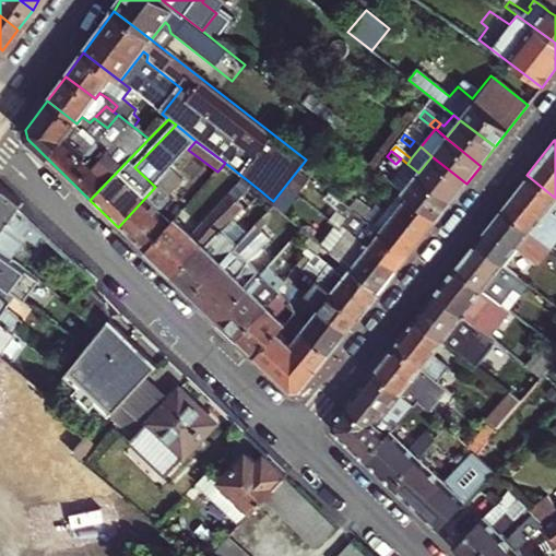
[(466,184),(432,156),(418,173),(452,200),(466,184)]
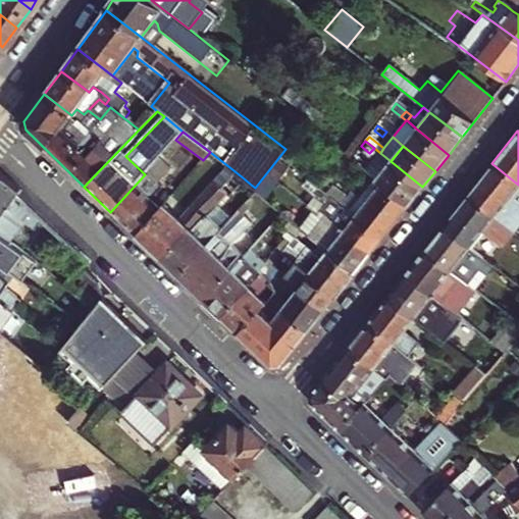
[(371,164),(357,152),(352,158),(367,170),(371,164)]
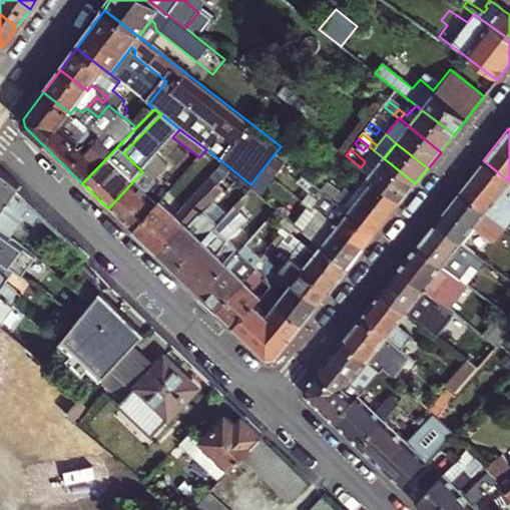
[(374,150),(365,161),(361,167),(371,175),(384,158),(374,150)]
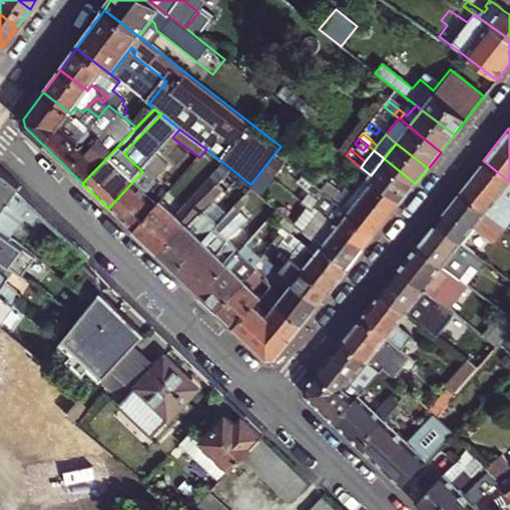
[(155,155),(144,168),(155,179),(167,166),(155,155)]
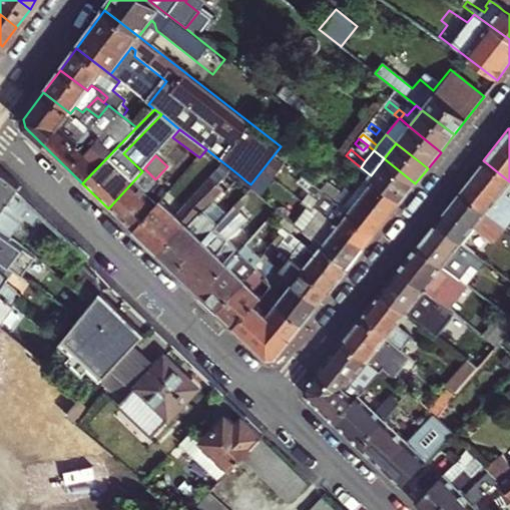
[(415,183),(384,158),(371,175),(402,200),(415,183)]
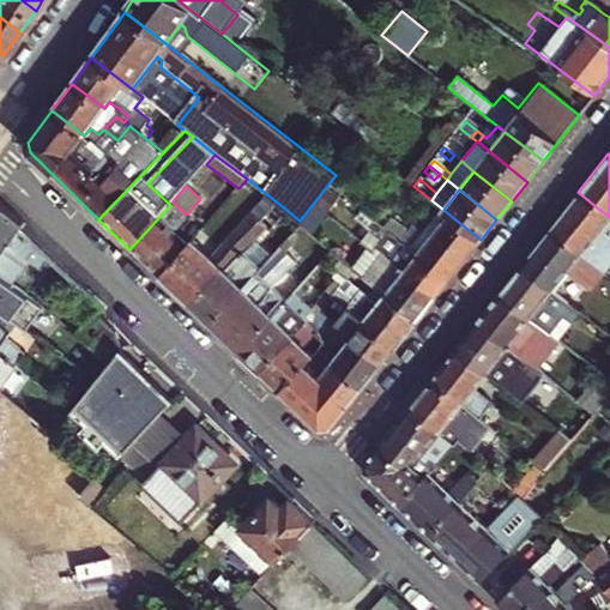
[(159,279),(187,305),(218,270),(222,272),(241,252),(253,239),(259,231),(253,227),(275,200),(264,192),(206,261),(189,247),(159,279)]
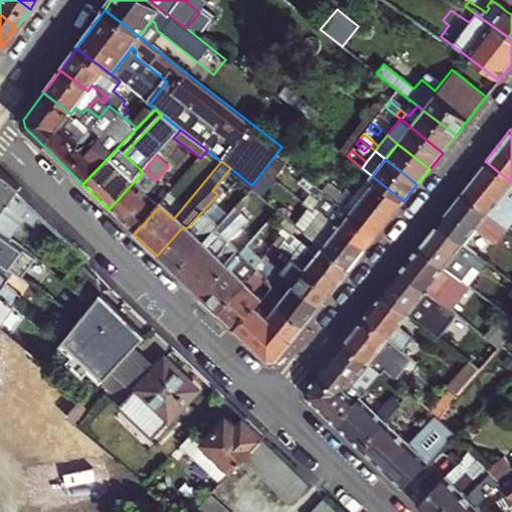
[(511,182),(485,161),(460,192),(506,229),(511,221),(511,182)]
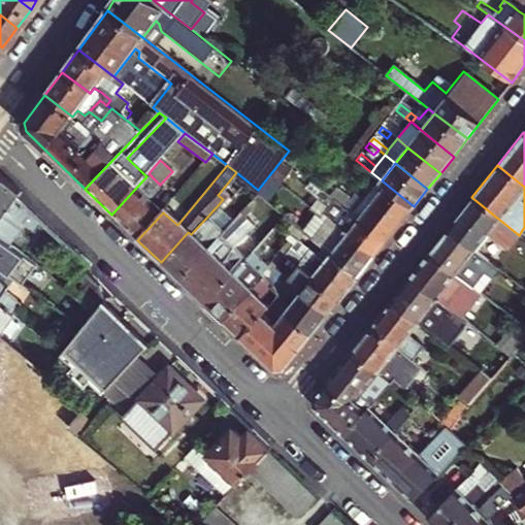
[(218,195),(223,199),(226,195),(230,199),(247,181),(236,172),(218,195)]
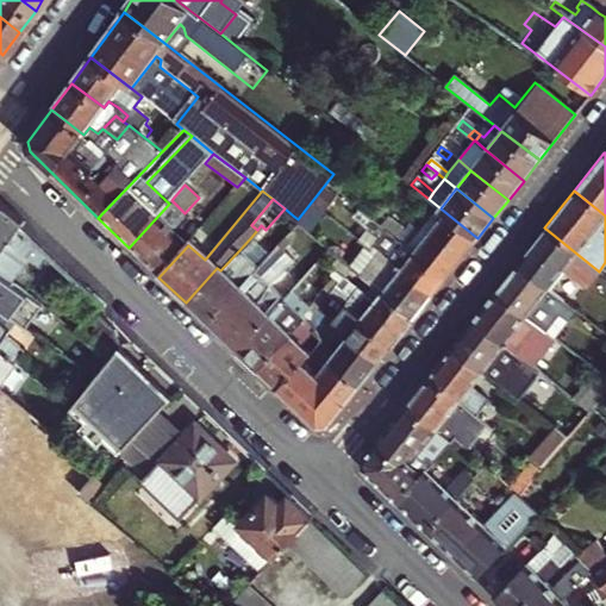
[(158,277),(188,245),(201,230),(197,225),(183,239),(177,233),(191,219),(185,213),(172,200),(169,204),(129,248),(158,277)]
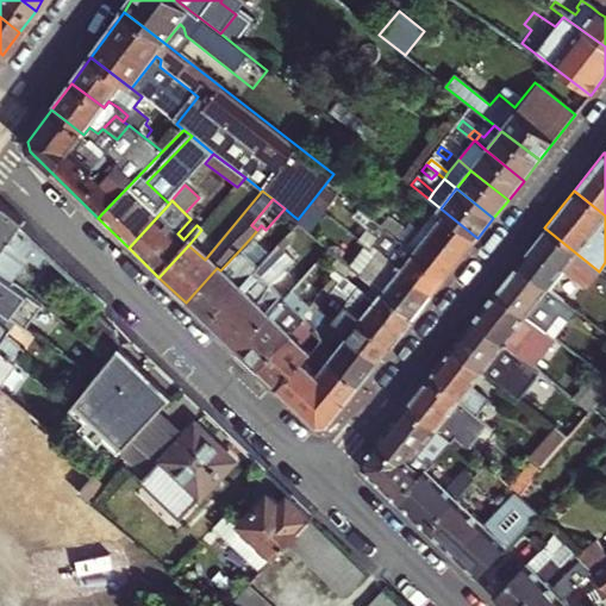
[(0,275),(10,282),(27,257),(32,261),(38,252),(13,229),(19,222),(0,204),(0,275)]
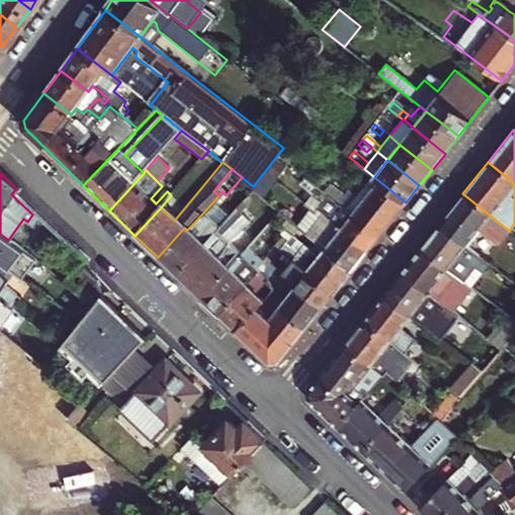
[(374,177),(354,202),(347,211),(379,237),(406,202),(374,177)]
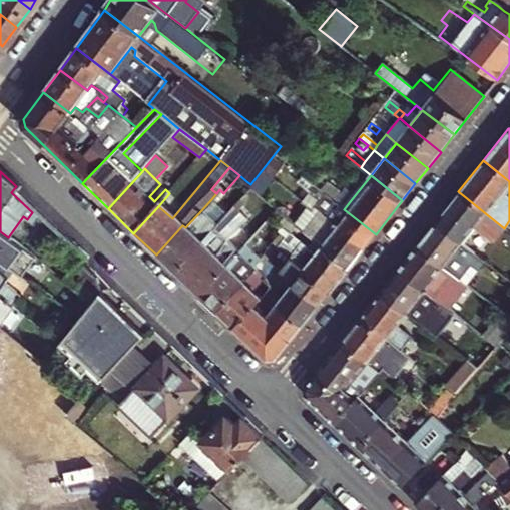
[(250,184),(246,181),(240,188),(244,191),(250,184)]
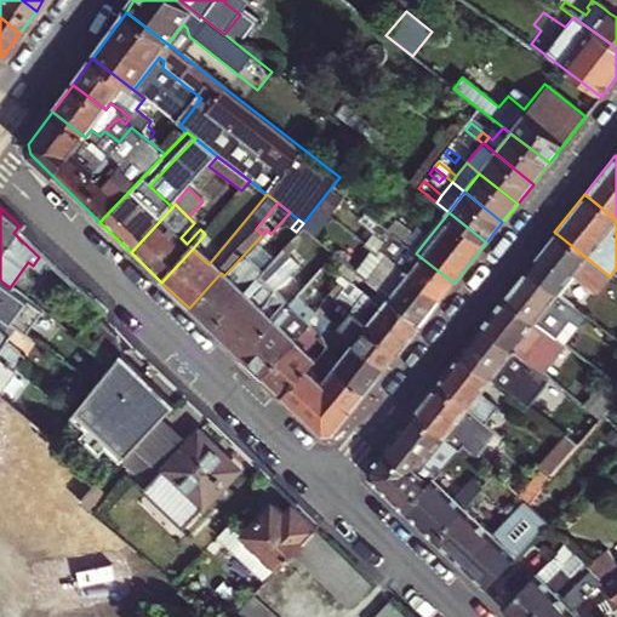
[(395,220),(387,230),(405,244),(413,234),(395,220)]
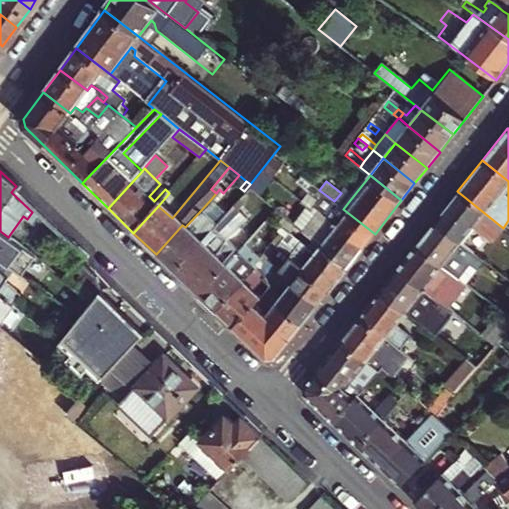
[(343,208),(334,201),(319,190),(316,187),(302,204),(308,209),(312,213),(315,209),(364,247),(375,234),(343,209),(343,208)]
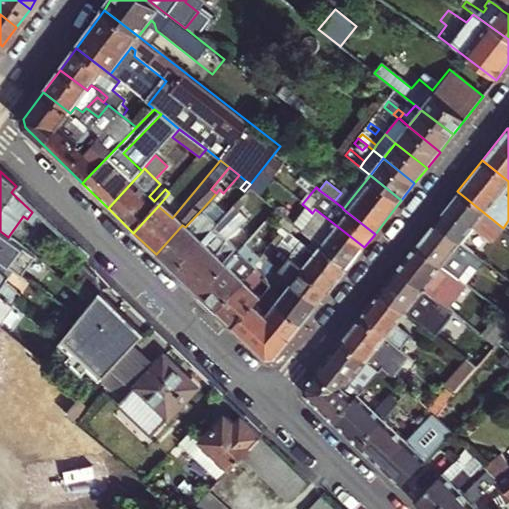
[(457,191),(433,222),(459,242),(472,228),(490,243),(503,228),(457,191)]
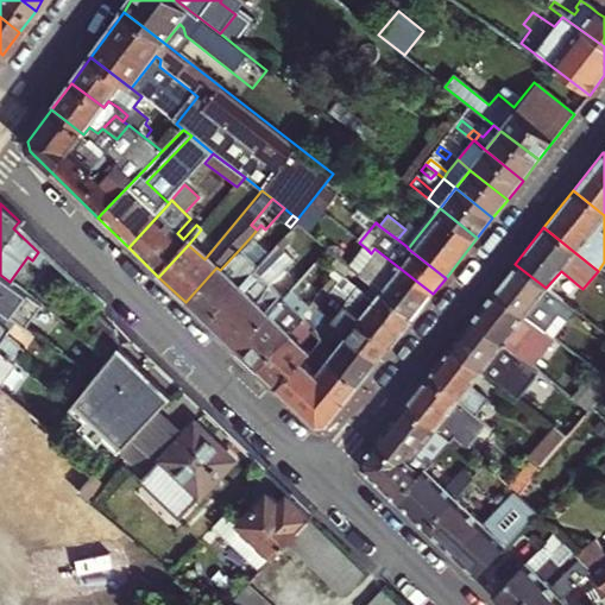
[(416,238),(405,229),(397,239),(408,247),(408,249),(416,238)]
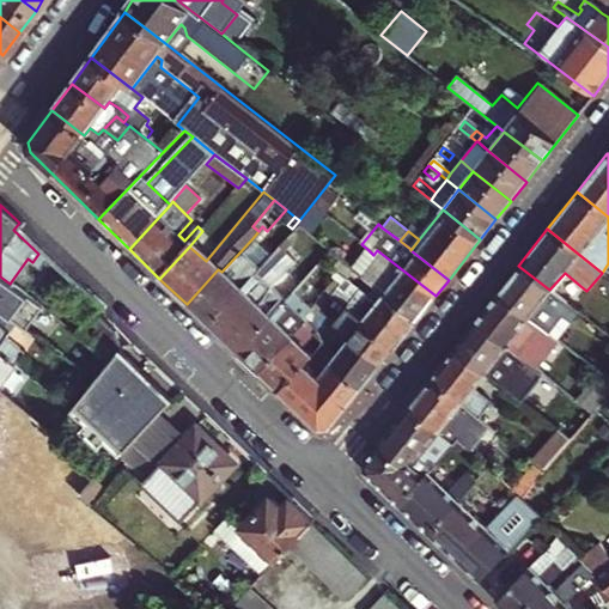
[(241,251),(260,268),(270,254),(253,238),(241,251)]
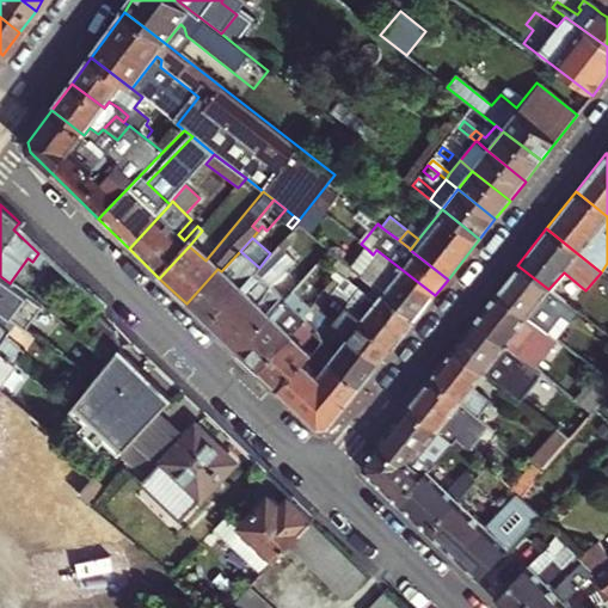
[(373,255),(368,250),(351,269),(351,270),(376,289),(386,296),(416,320),(435,295),(376,250),(373,255)]
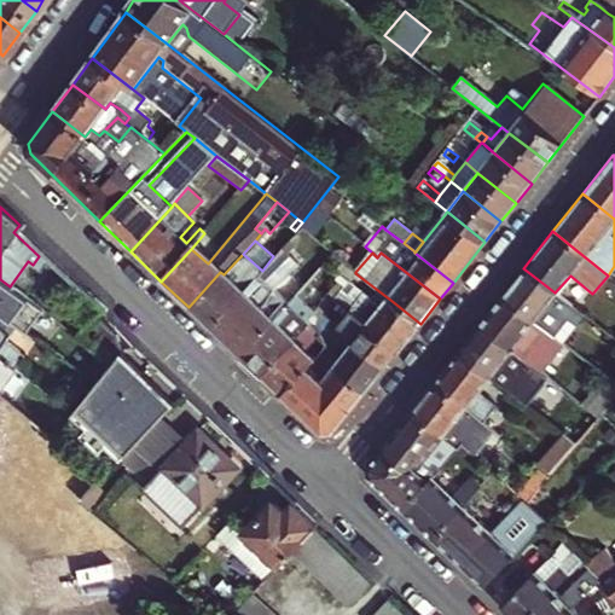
[(255,279),(262,271),(243,254),(224,274),(220,272),(189,307),(210,330),(255,279)]
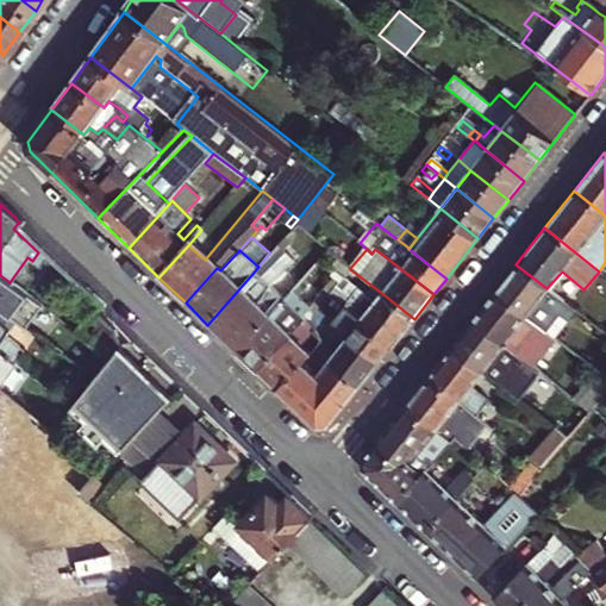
[(328,250),(316,264),(325,273),(331,267),(337,260),(328,250)]
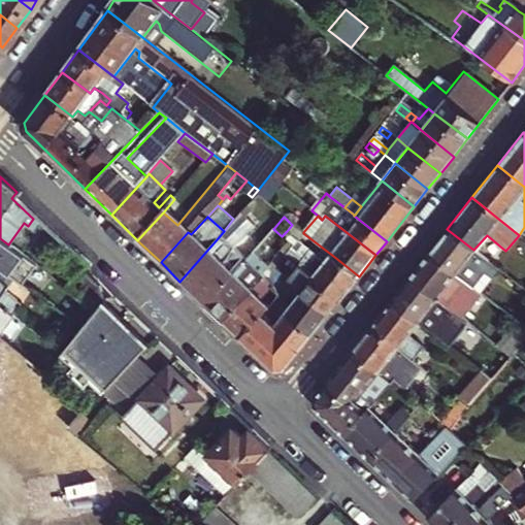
[(303,232),(292,225),(287,231),(298,240),(303,233),(303,232)]
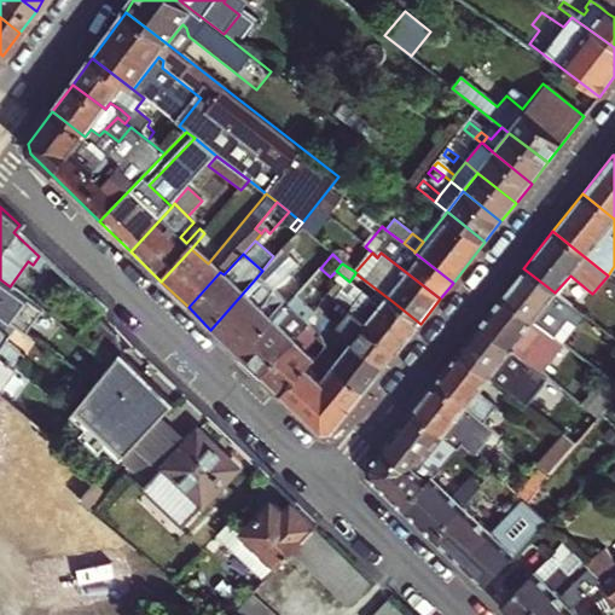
[(555,293),(523,268),(500,297),(562,347),(586,317),(555,293)]
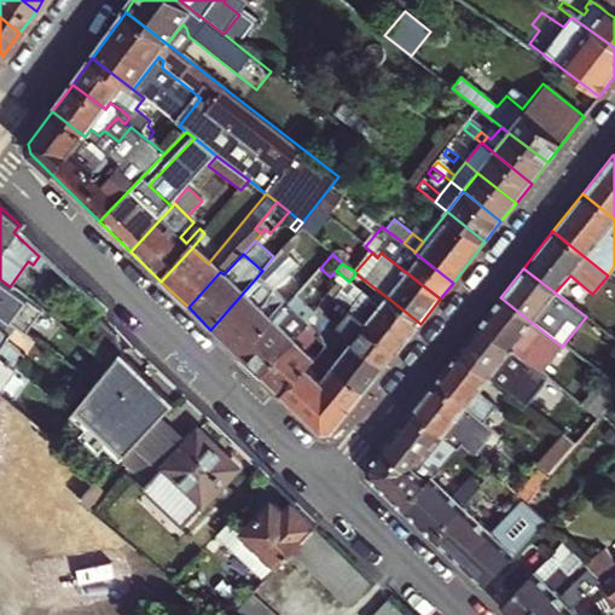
[(330,277),(342,286),(350,294),(355,286),(349,282),(336,271),(330,277)]
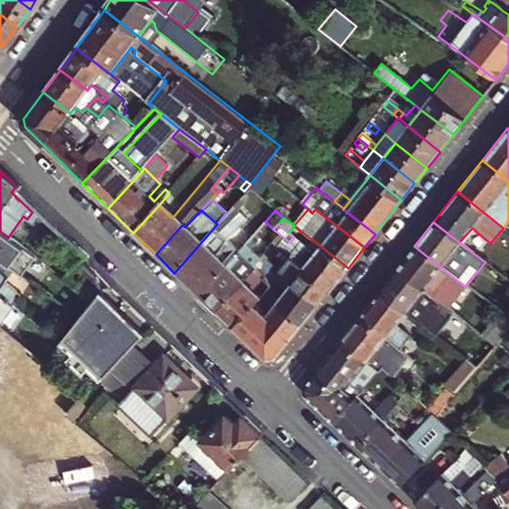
[(8,237),(0,231),(0,260),(12,269),(21,277),(35,257),(8,237)]
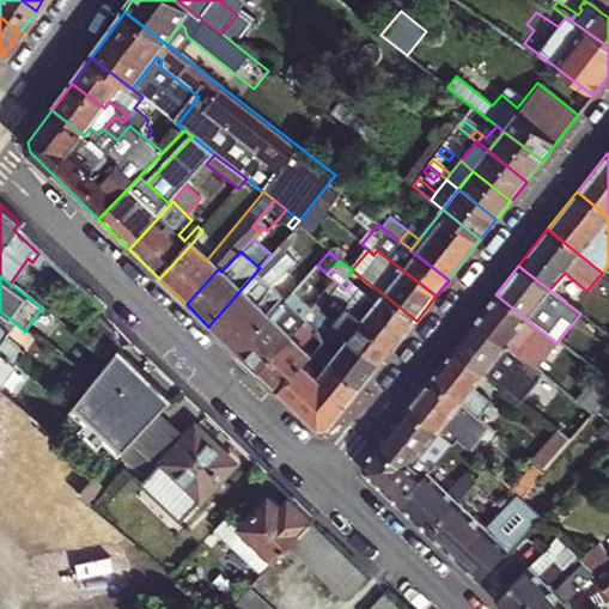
[(208,327),(226,342),(272,293),(269,291),(253,276),(208,327)]
